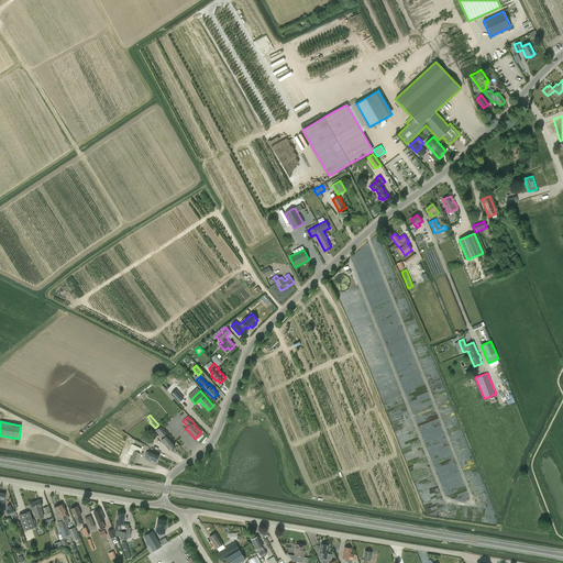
[(175,445),(167,435),(167,434),(161,427),(156,430),(164,439),(161,441),(169,450),(175,445)]
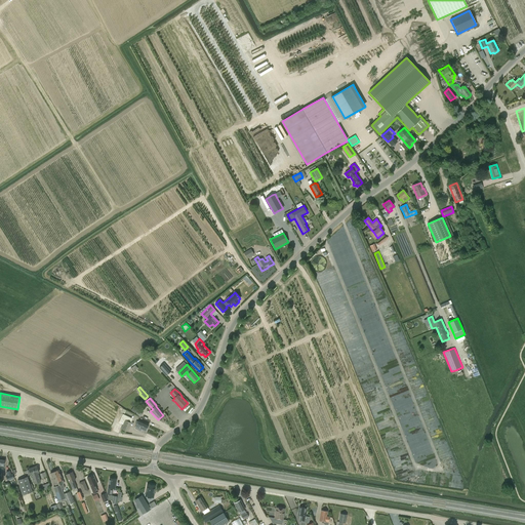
[(122,414),(119,422),(123,425),(121,428),(121,429),(126,431),(130,422),(126,420),(127,416),(122,414)]
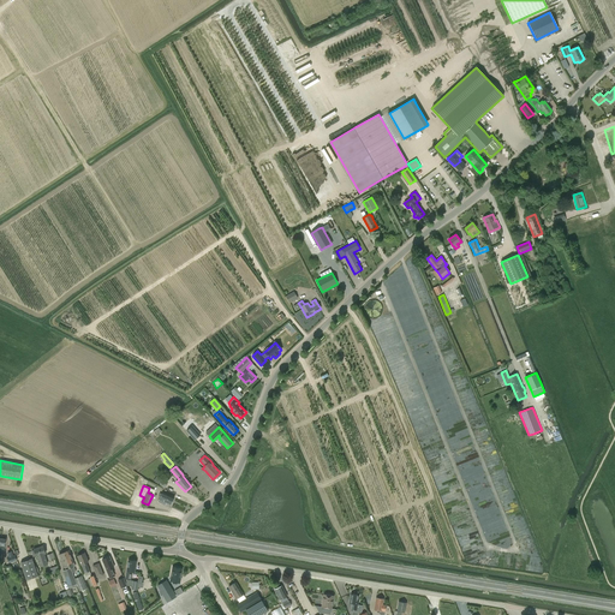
[(162,493),(159,502),(165,505),(166,502),(171,505),(174,497),(162,493)]
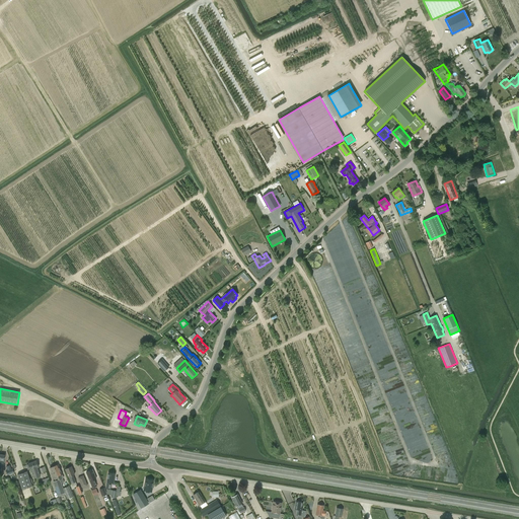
[(28,464),(26,465),(28,469),(30,468),(30,469),(31,469),(33,477),(39,476),(38,474),(40,473),(38,467),(39,467),(36,460),(28,463),(28,464)]
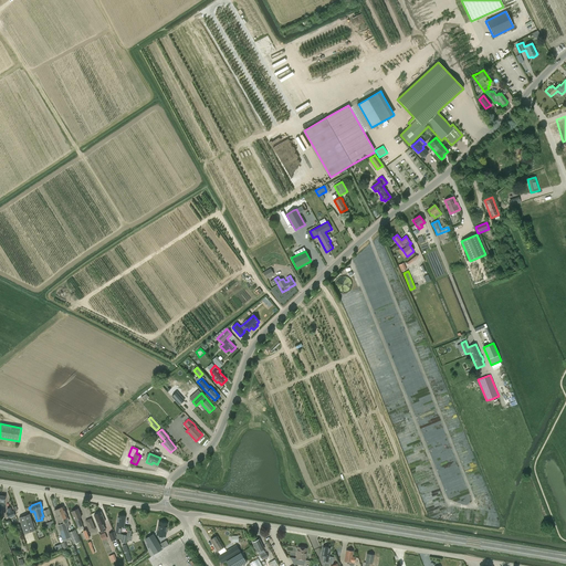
[(63,506),(59,509),(66,526),(70,525),(66,517),(67,517),(63,506)]
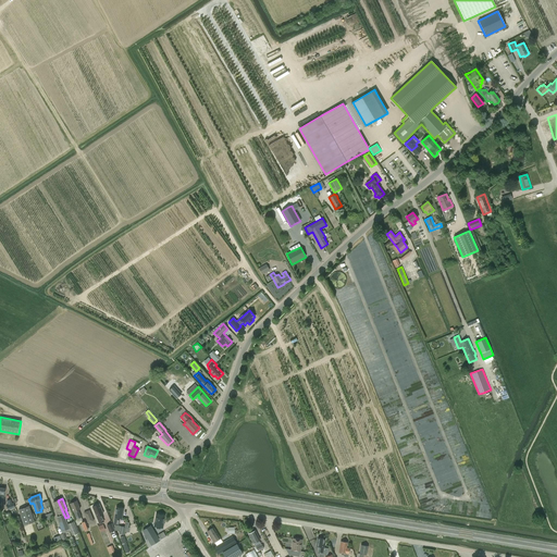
[(65,518),(58,500),(53,502),(57,508),(56,509),(57,512),(58,512),(60,517),(57,518),(62,531),(70,529),(69,525),(65,518)]
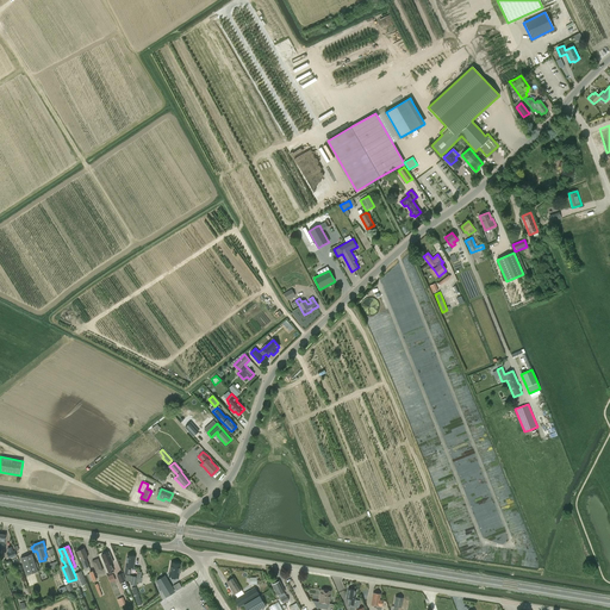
[(80,560),(81,560),(83,568),(89,566),(86,558),(87,558),(83,548),(76,552),(80,560)]
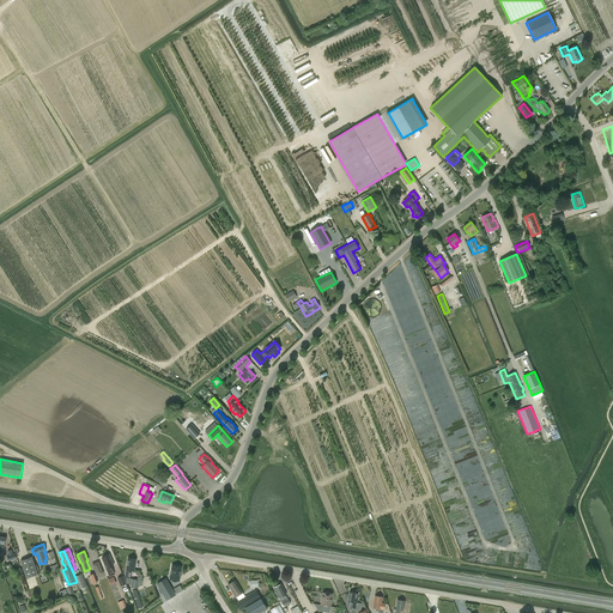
[(109,554),(102,558),(105,568),(109,576),(115,574),(111,566),(114,565),(109,554)]
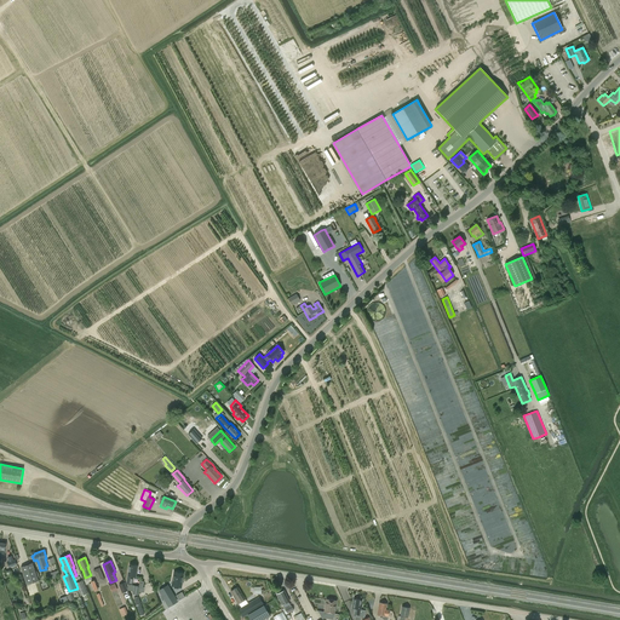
[(39,581),(33,563),(21,567),(27,585),(39,581)]
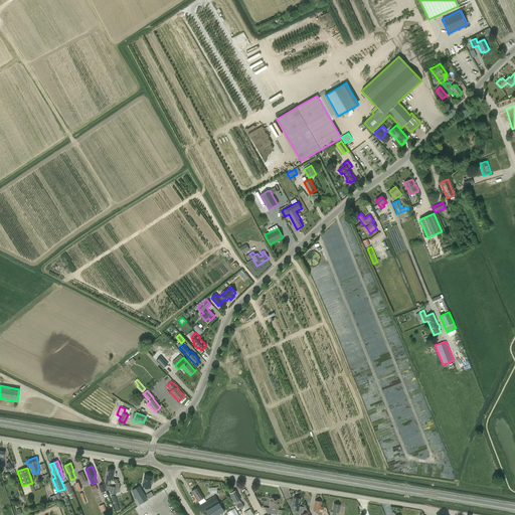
[(108,469),(106,478),(105,485),(107,485),(110,486),(111,479),(113,479),(115,470),(108,469)]
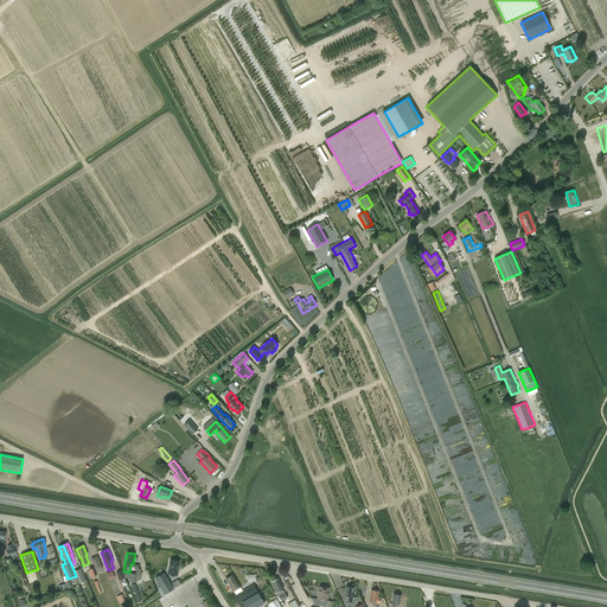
[(97,556),(91,558),(96,570),(102,568),(97,556)]
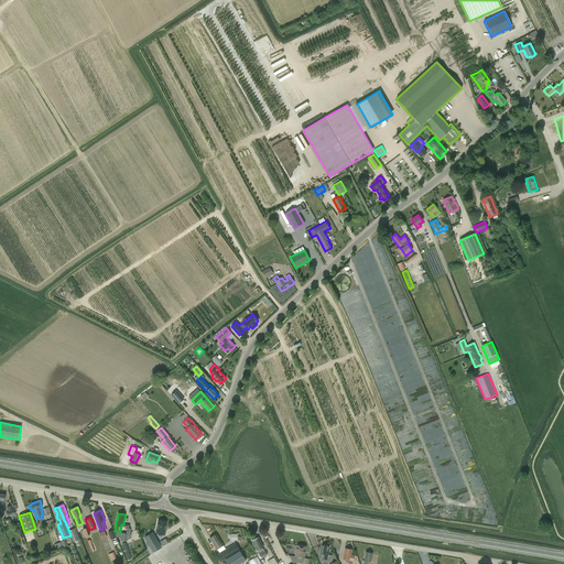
[(167,521),(158,520),(155,533),(159,533),(159,535),(162,535),(162,534),(165,534),(167,521)]
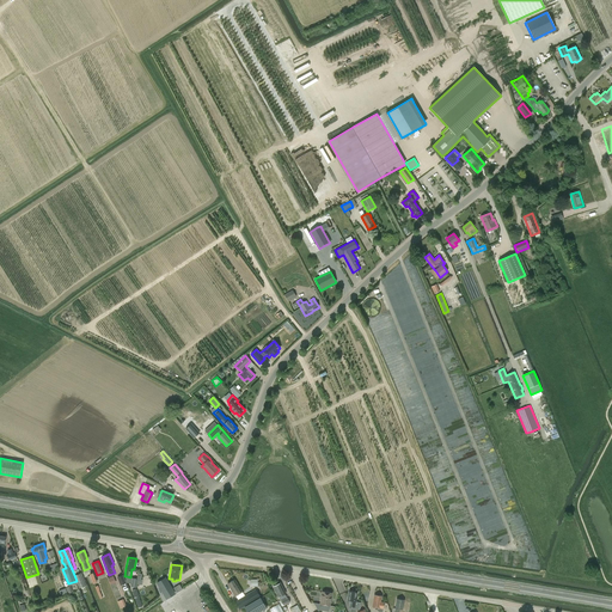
[(81,573),(74,575),(79,588),(86,585),(81,573)]
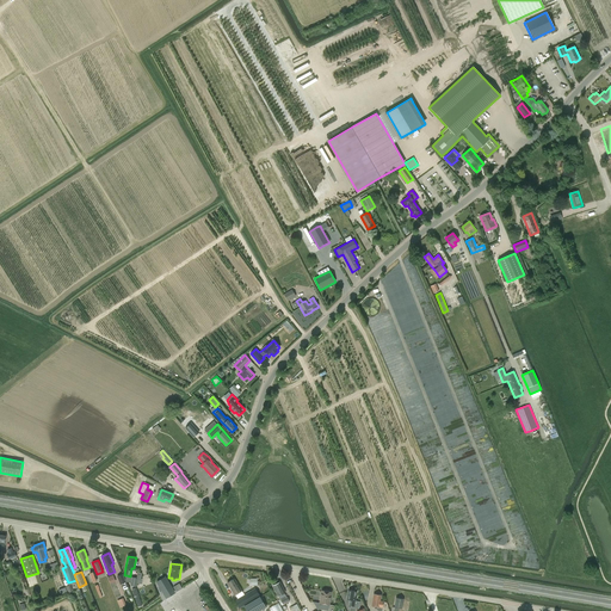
[(130,576),(127,575),(125,579),(127,581),(131,582),(131,586),(136,586),(136,582),(137,578),(130,576)]
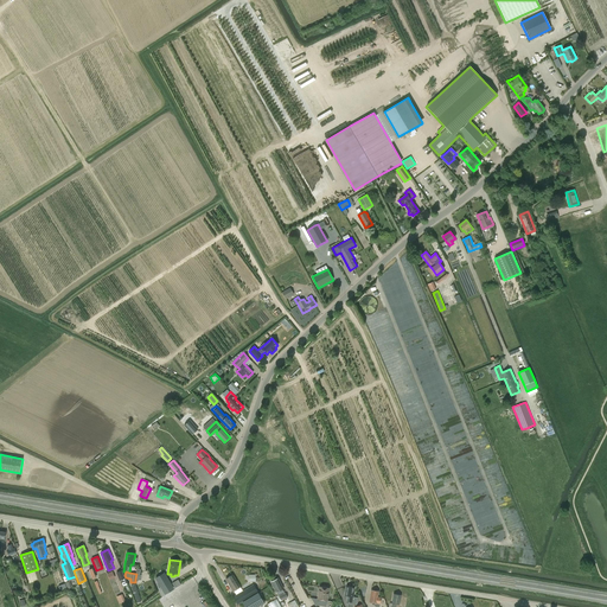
[(164,573),(155,577),(164,592),(172,586),(164,573)]
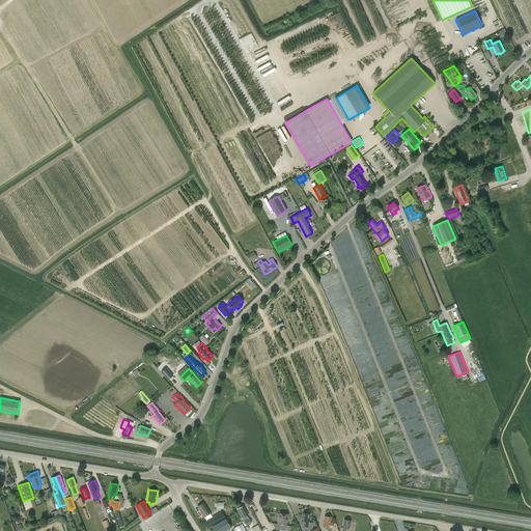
[(204,516),(206,521),(212,518),(210,513),(203,503),(197,506),(203,516),(204,516)]
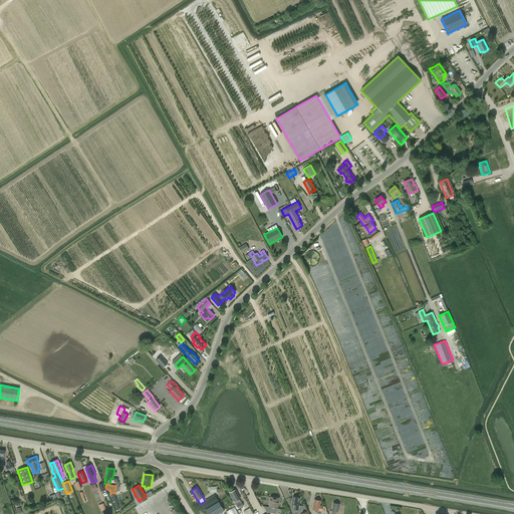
[(238,509),(244,506),(242,502),(241,502),(239,499),(240,498),(236,490),(229,493),(233,501),(234,503),(235,503),(236,505),(238,509)]
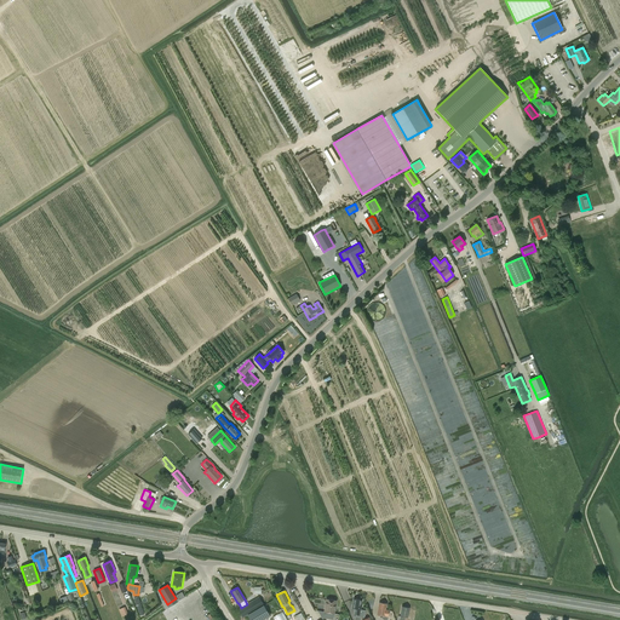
[(247,604),(241,608),(239,609),(242,616),(263,604),(259,597),(247,604)]
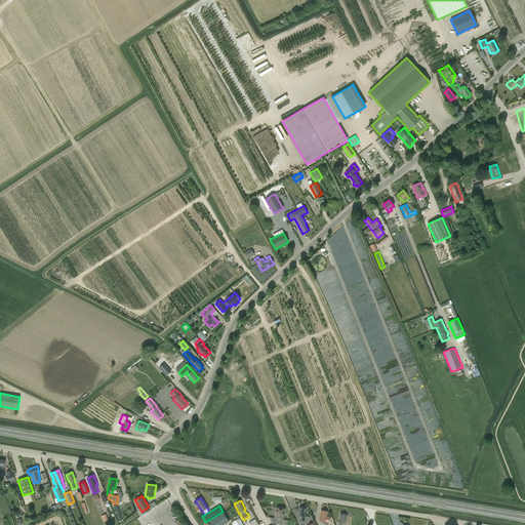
[(275,518),(270,517),(273,523),(282,524),(283,520),(284,509),(282,508),(279,507),(278,508),(276,507),(276,509),(275,509),(275,512),(275,513),(275,518)]
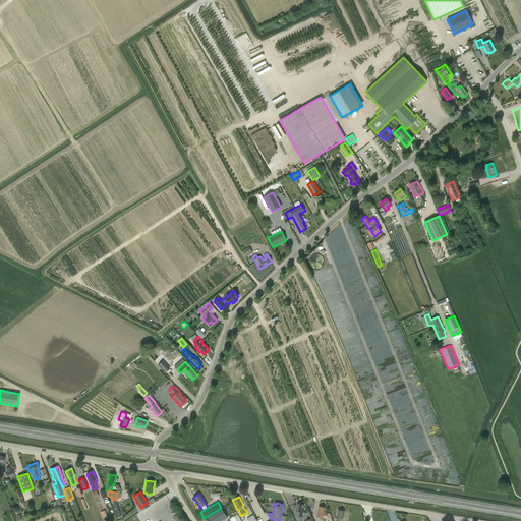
[(300,512),(299,516),(298,520),(300,520),(302,520),(303,519),(305,519),(306,513),(303,512),(304,508),(303,507),(304,504),(297,503),(296,511),(300,512)]
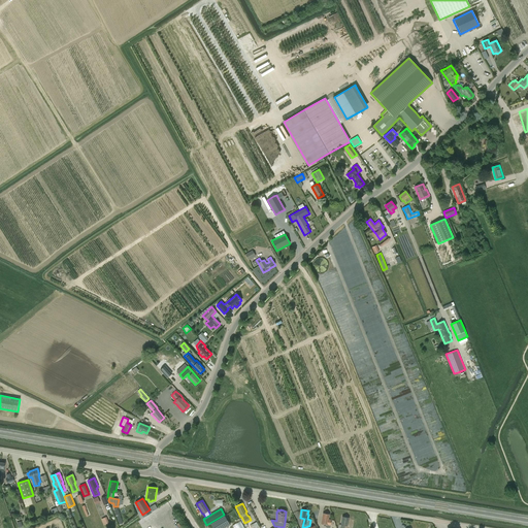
[(331,520),(328,520),(329,515),(323,514),(321,524),(330,525),(331,520)]
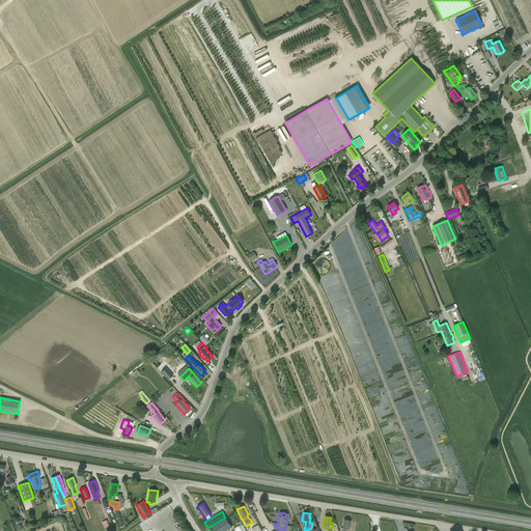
[(215,530),(225,530),(231,528),(226,519),(221,522),(213,527),(215,530)]
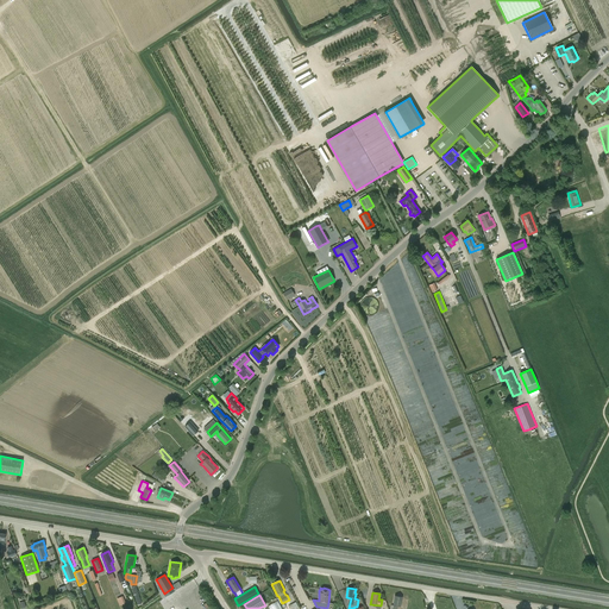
[(396,608),(397,606),(401,607),(402,597),(395,596),(393,606),(391,606),(390,608),(396,608)]
